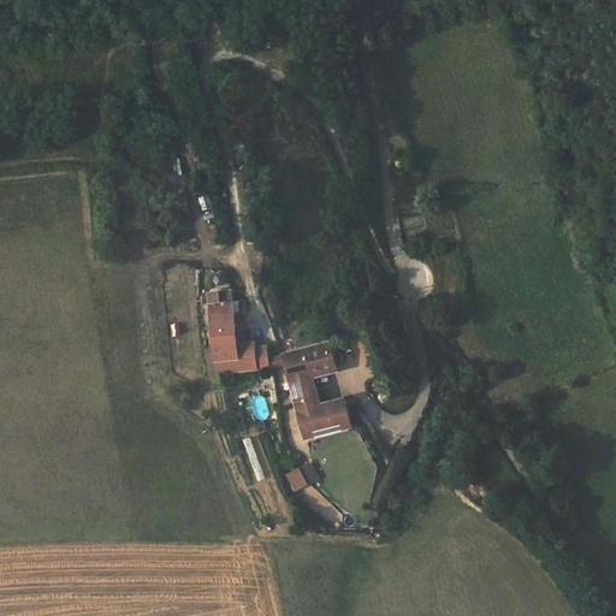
[(179,159),(158,163),(160,175),(177,172),(182,171),(179,159)]
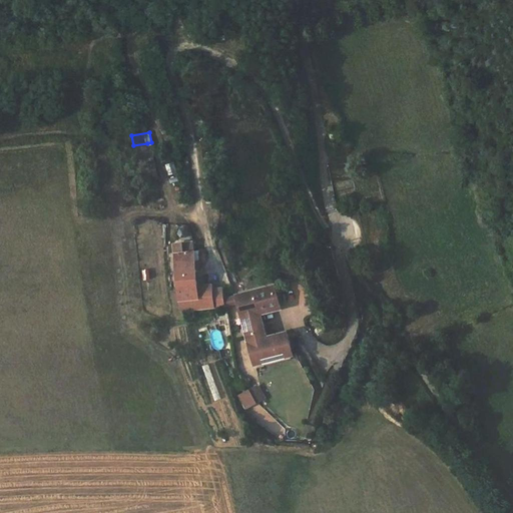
[(147,143),(133,145),(135,160),(150,157),(147,143)]
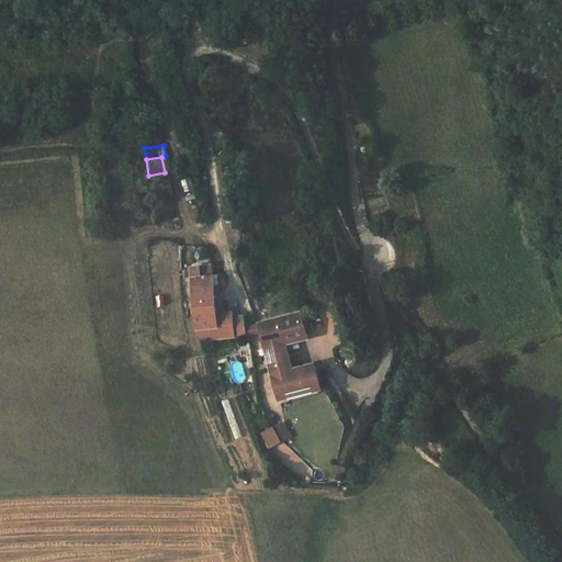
[(190,177),(180,181),(184,192),(194,189),(190,177)]
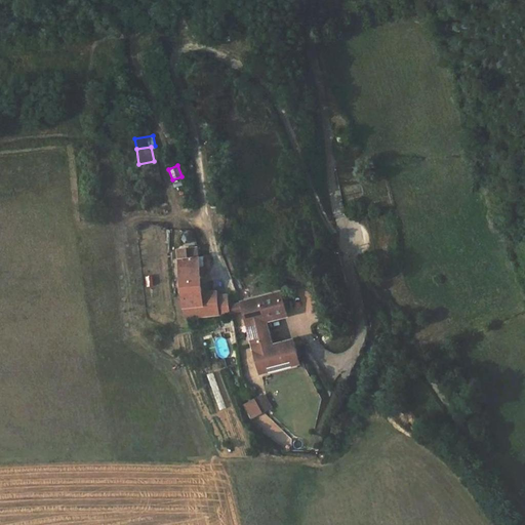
[(156,189),(145,192),(147,199),(157,196),(156,189)]
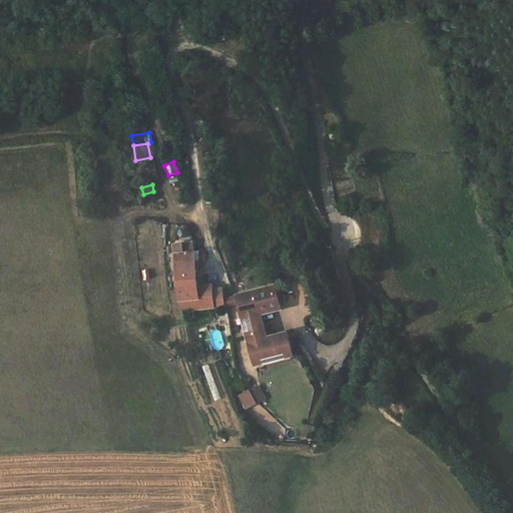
[(193,241),(174,243),(175,252),(180,310),(224,305),(223,299),(221,288),(212,289),(211,286),(197,287),(195,260),(194,250),(193,241)]
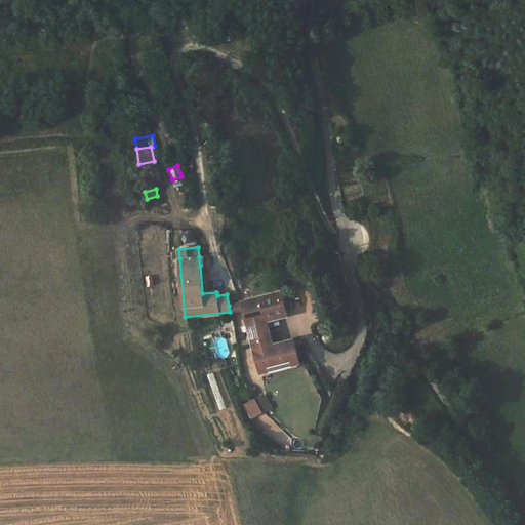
[(281,291),(242,301),(244,310),(248,325),(260,322),(261,322),(260,319),(265,318),(266,320),(287,315),(281,291)]
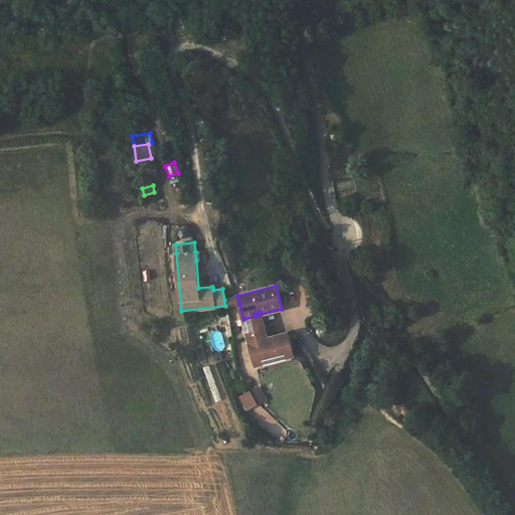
[(237,296),(224,300),(225,306),(225,307),(239,304),(237,296)]
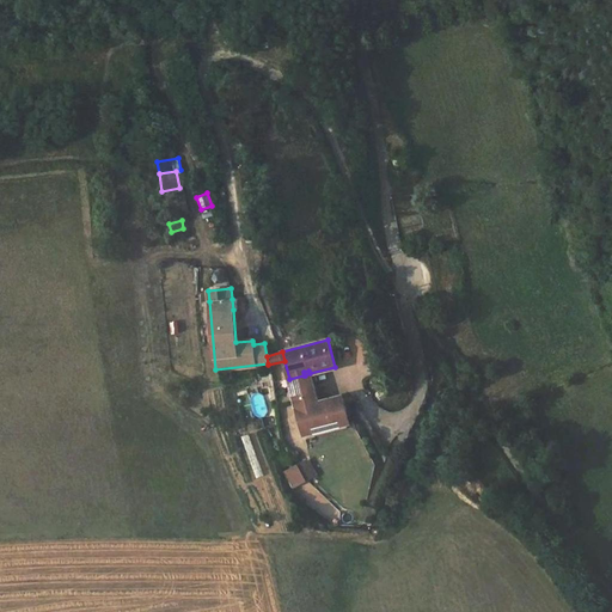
[(305,375),(304,375),(308,390),(308,392),(312,404),(317,403),(318,403),(310,373),(305,375)]
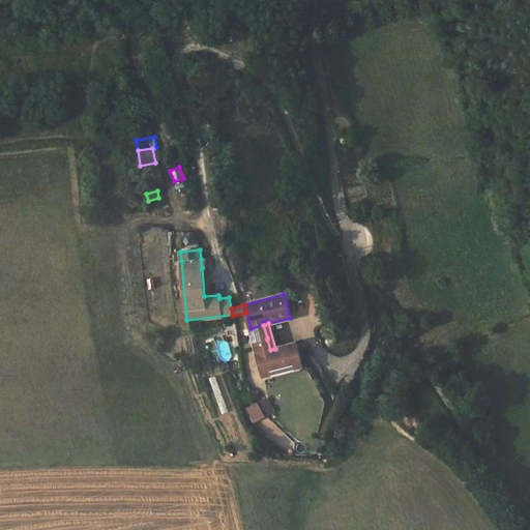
[(263,325),(251,328),(254,341),(267,337),(263,325)]
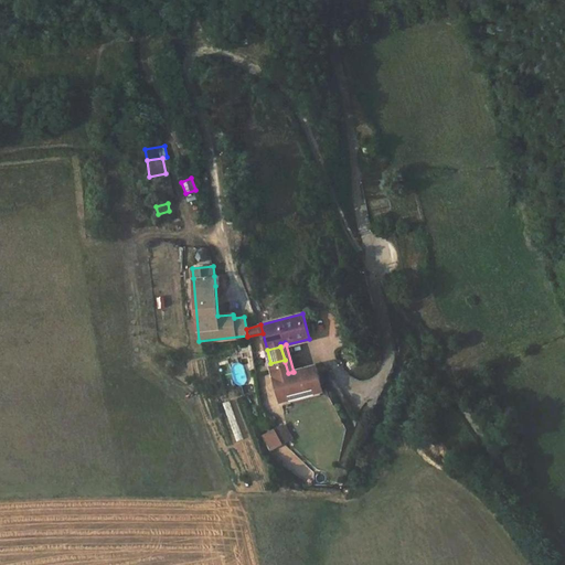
[(285,362),(272,366),(280,402),(323,390),(317,365),(294,372),(292,372),(292,374),(288,375),(288,373),(285,362)]
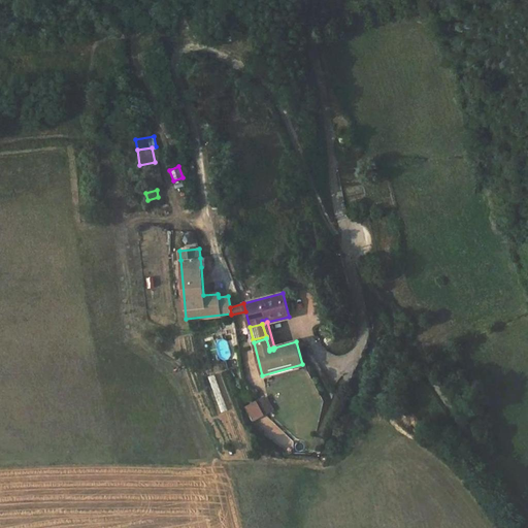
[(271,409),(264,397),(257,402),(261,409),(263,415),(271,409)]
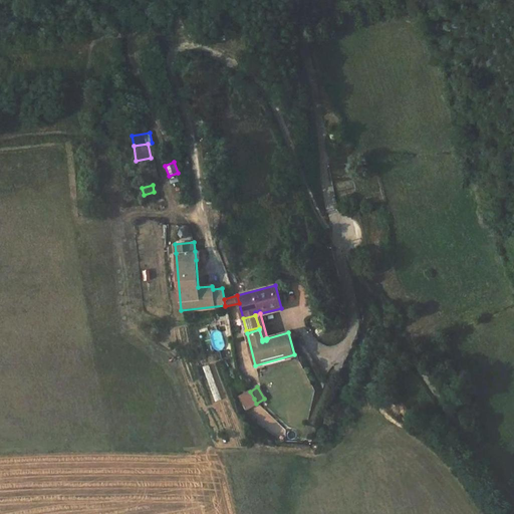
[(254,399),(250,392),(239,398),(243,406),(254,399)]
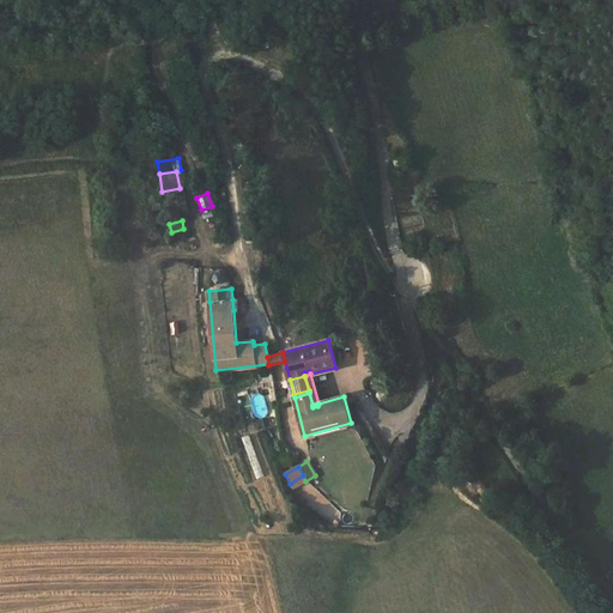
[(293,489),(305,481),(303,475),(290,484),(293,489)]
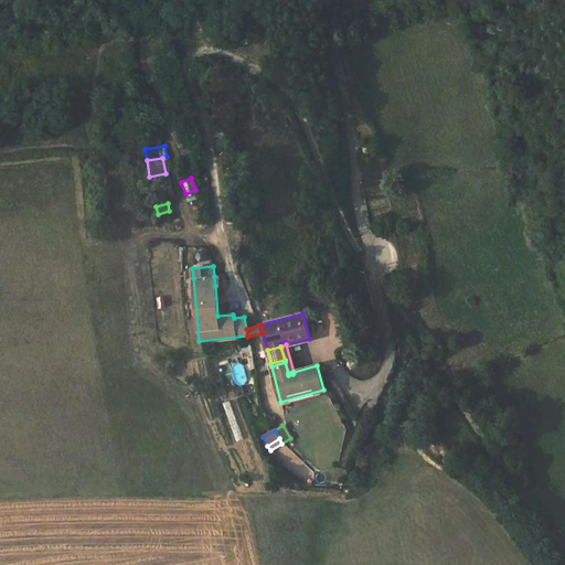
[(285,444),(276,452),(307,484),(316,476),(285,444)]
